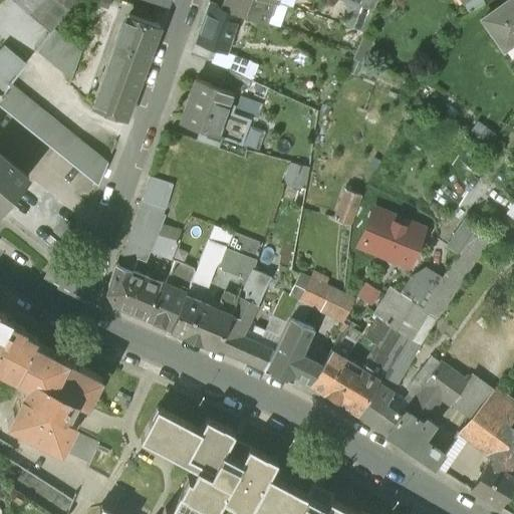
[(67,9),(56,0),(38,0),(27,13),(49,32),(53,27),(67,9)]
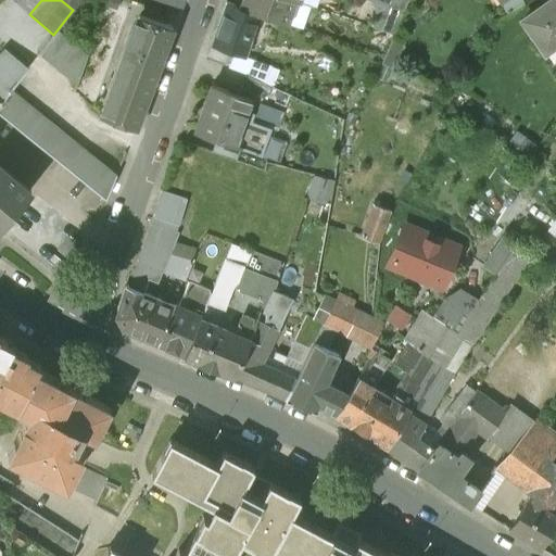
[(290,0),(241,0),(239,8),(258,15),(288,25),(297,2),(290,0)]
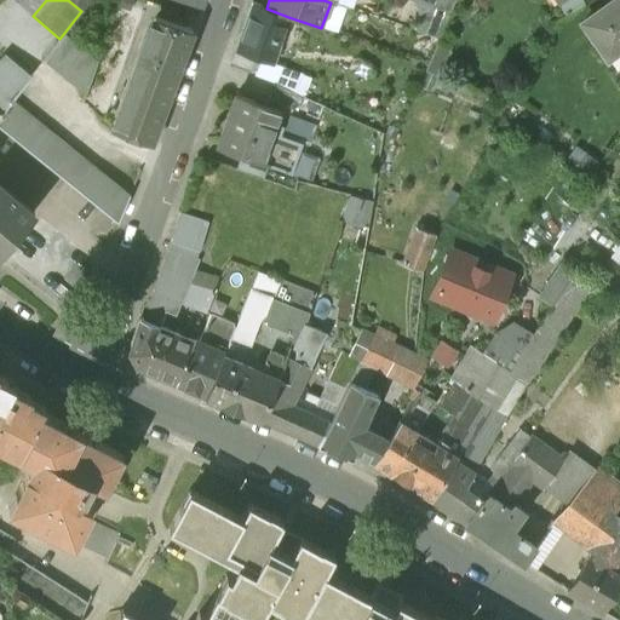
[(422,0),(420,6),(434,11),(437,0),(422,0)]
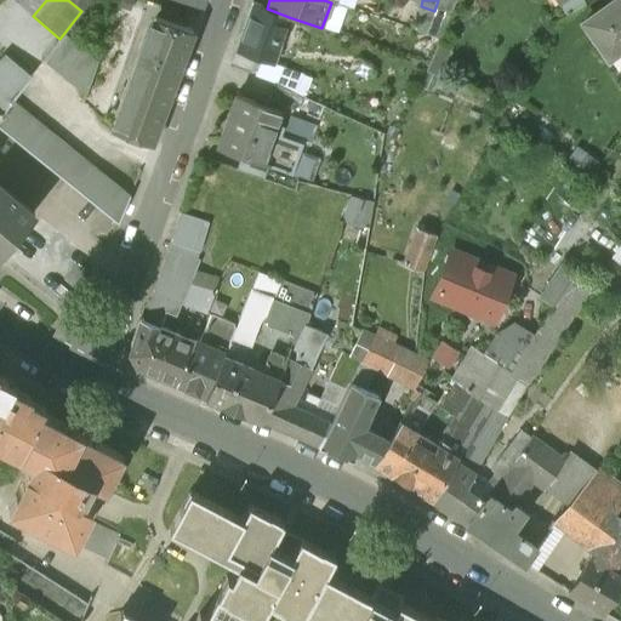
[(456,0),(438,0),(434,11),(449,16),(456,0)]
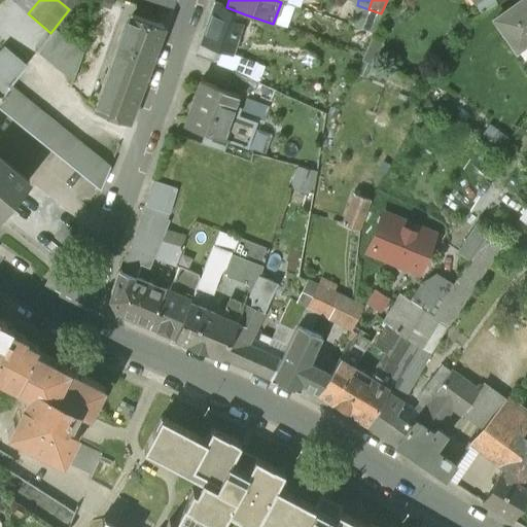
[(479,0),(475,3),(482,13),(496,3),(493,0),(479,0)]
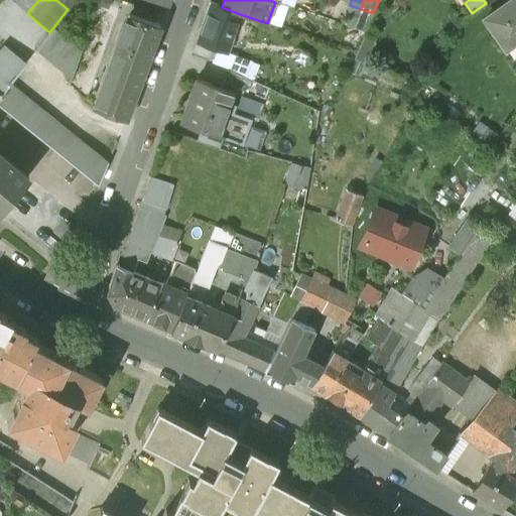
[(515,0),(512,0),(486,19),(507,48),(515,41),(515,0)]
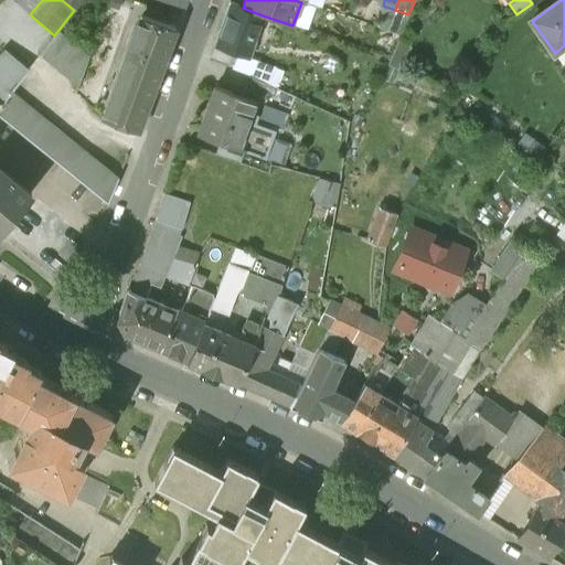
[(243,8),(230,3),(217,35),(252,48),(263,16),(243,8)]
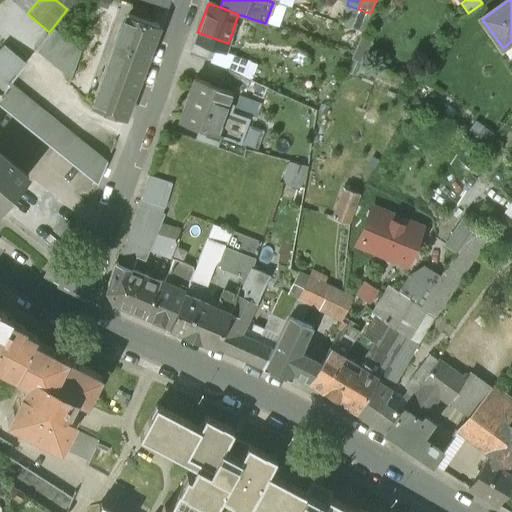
[(157,27),(127,16),(94,108),(97,110),(124,119),(157,27)]
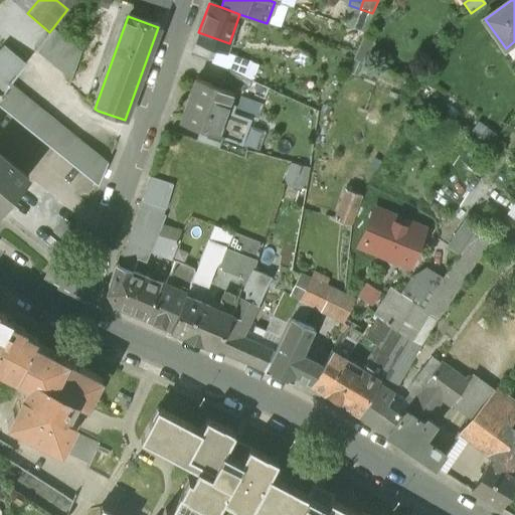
[(49,32),(35,49),(70,77),(81,48),(53,27),(49,32)]
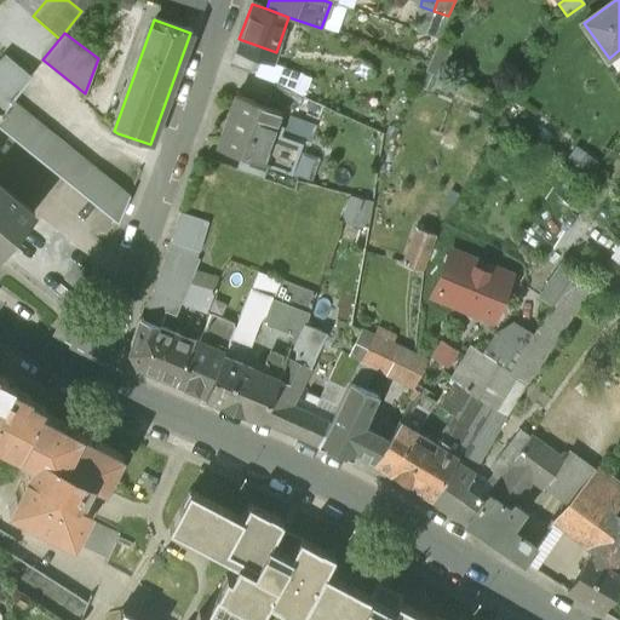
[(273,62),(276,52),(239,39),(233,58),(269,72),(273,62)]
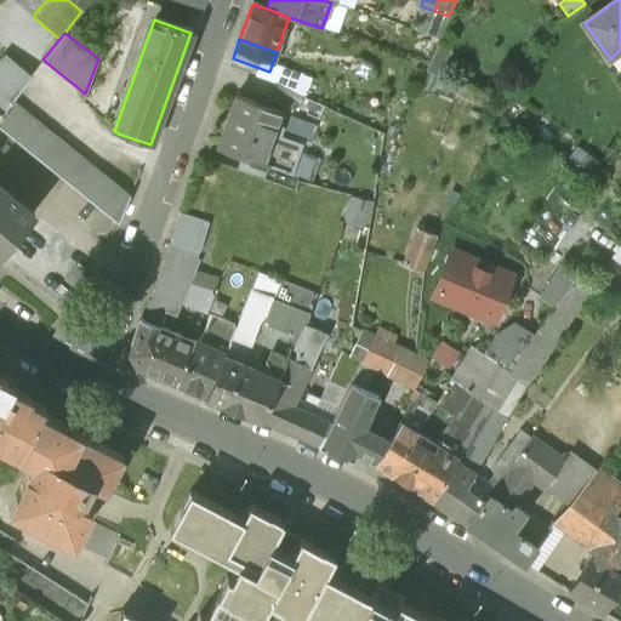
[(453,50),(437,44),(427,69),(442,75),(453,50)]
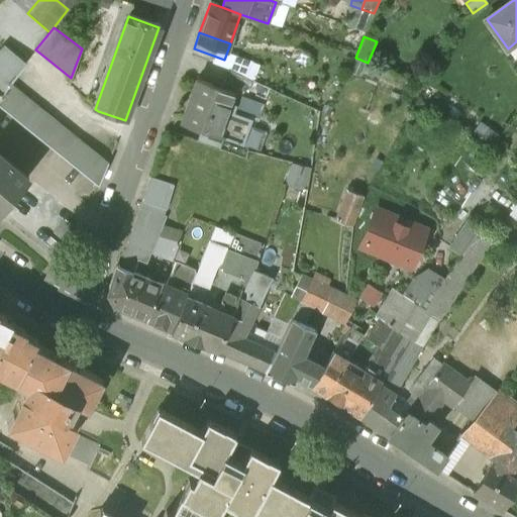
[(24,65),(3,46),(0,49),(0,95),(3,92),(10,83),(24,65)]
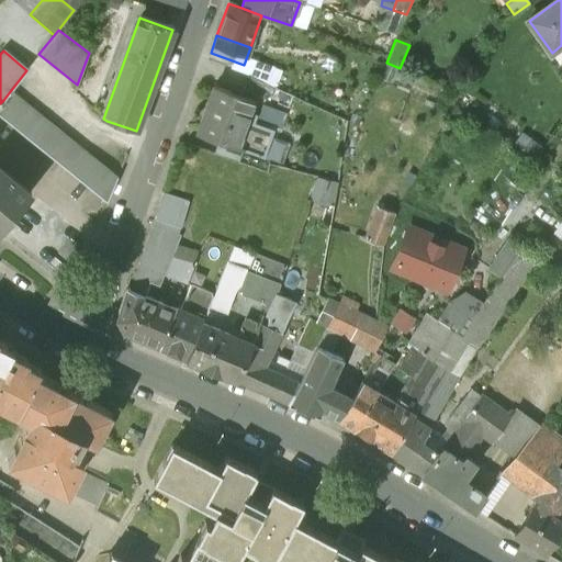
[(268,66),(247,56),(244,65),(243,71),(248,75),(263,81),(268,66)]
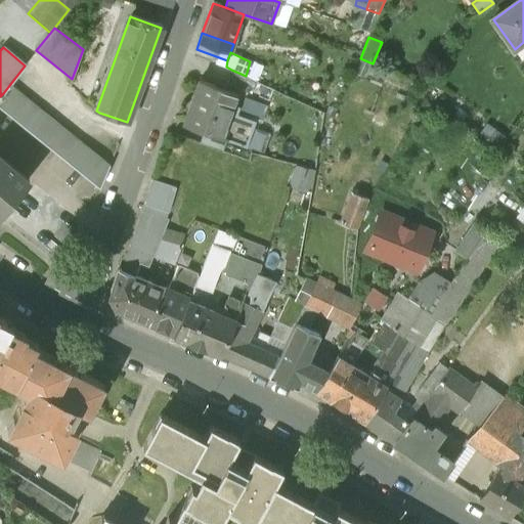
[(246,76),(231,70),(226,84),(251,92),(255,81),(246,76)]
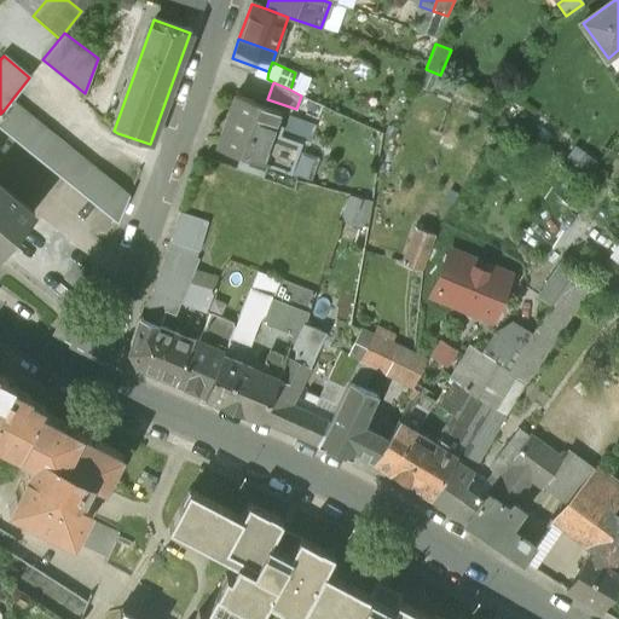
[(279,110),(235,94),(217,146),(239,155),(260,161),(266,144),(267,144),(279,110)]
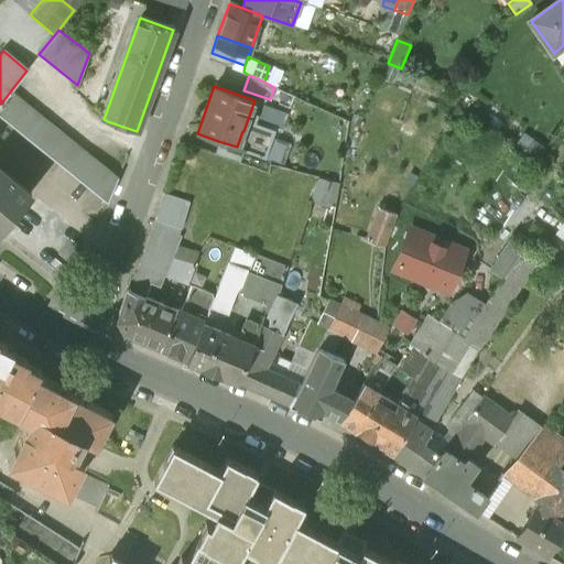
[(118,176),(11,90),(3,100),(0,104),(0,116),(107,203),(118,176)]
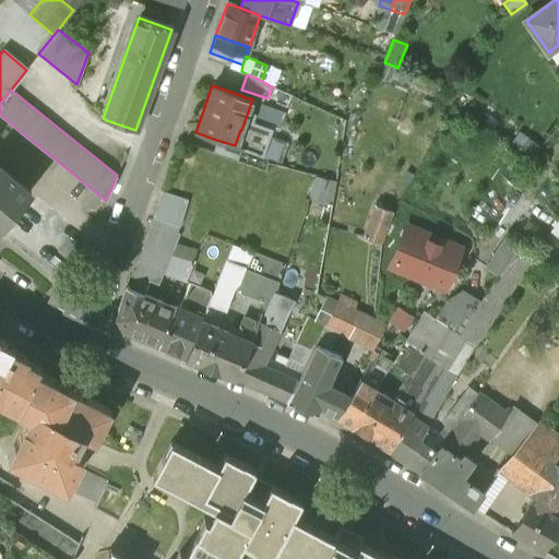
[(520,131),(510,145),(531,158),(539,144),(520,131)]
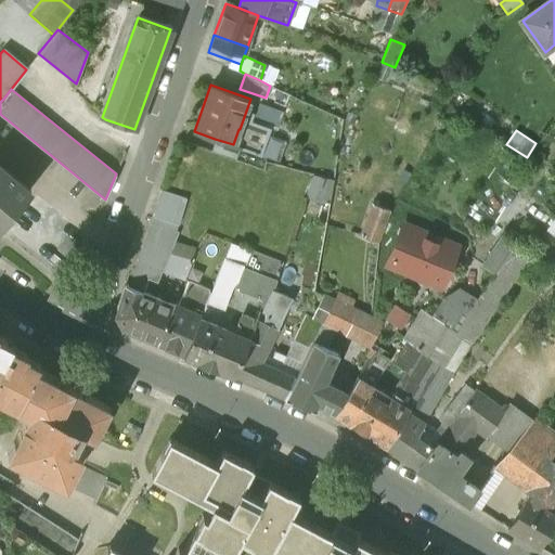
[(233,144),(215,139),(210,152),(235,160),(241,147),(233,144)]
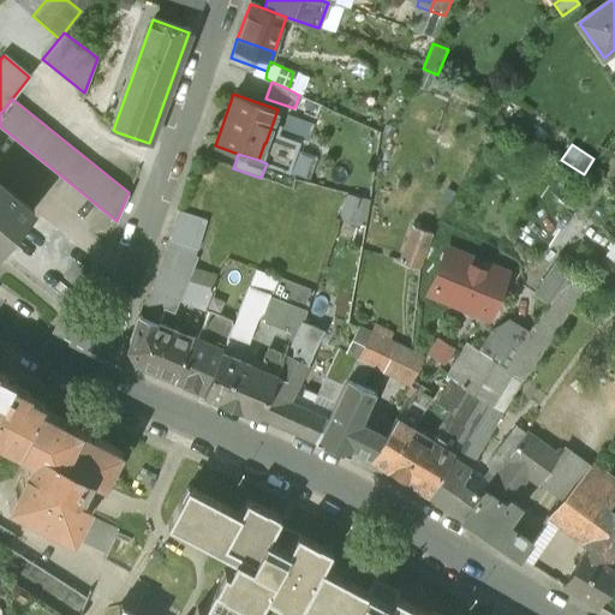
[(0,249),(33,210),(0,183),(0,249)]
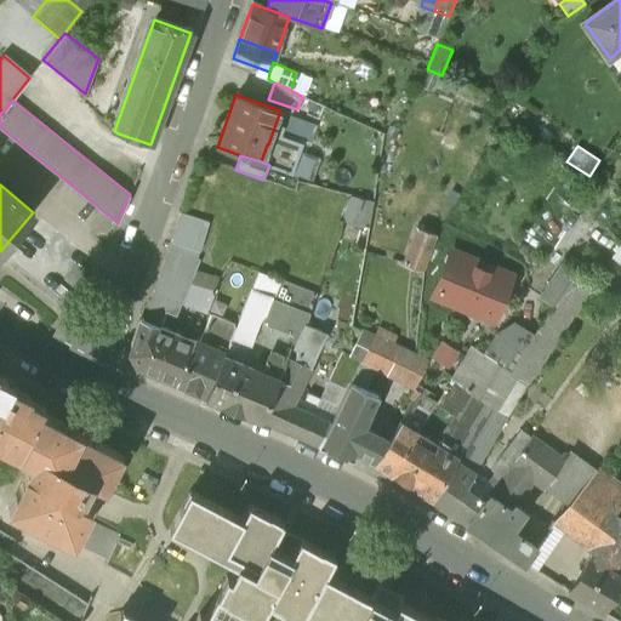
[(374,200),(352,194),(345,218),(370,222),(374,200)]
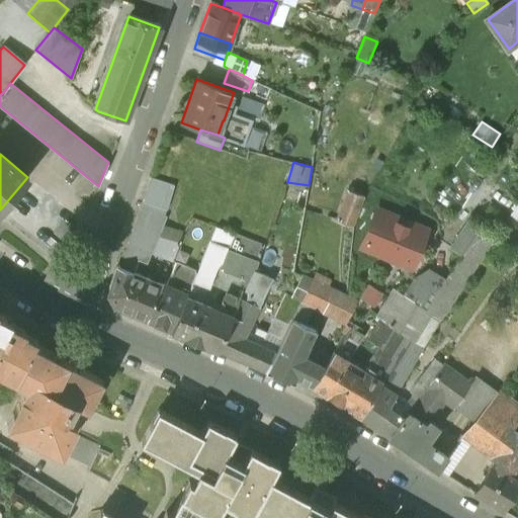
[(174,183),(151,176),(144,200),(167,207),(174,183)]
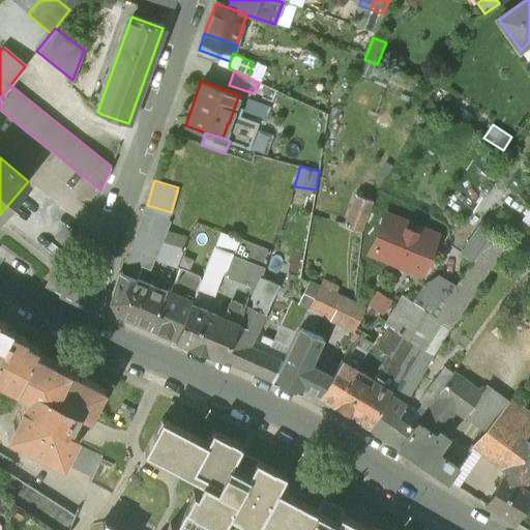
[(361,192),(356,190),(344,223),(360,229),(372,199),(360,195),(361,192)]
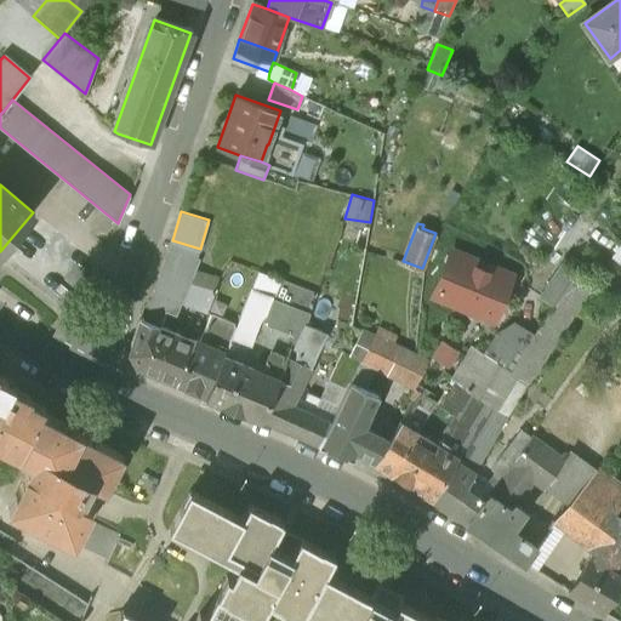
[(620,241),(610,255),(620,262),(620,241)]
